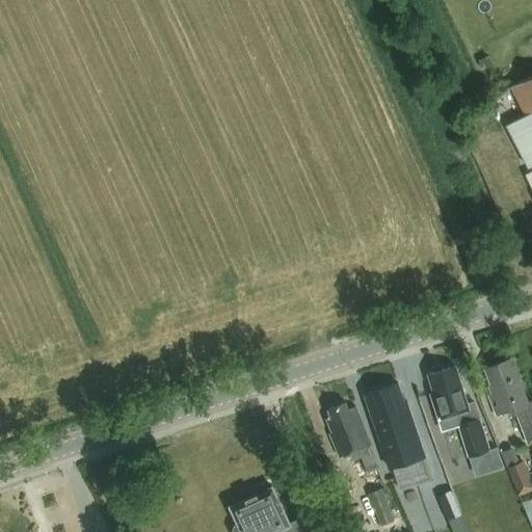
[(490,55),(479,60),(482,70),(494,64),(490,55)]
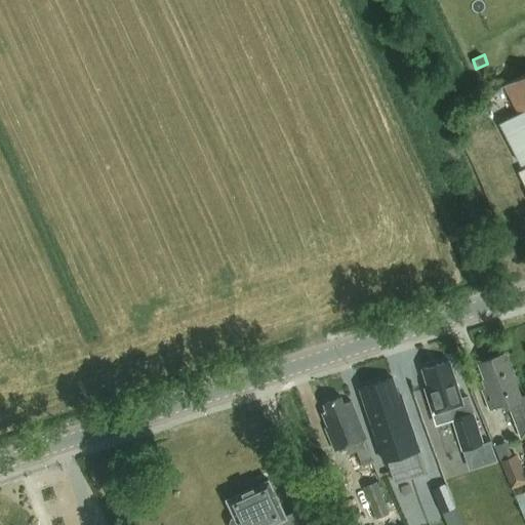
[(522,166),(524,164),(524,77),(507,87),(520,115),(501,124),(522,166)]
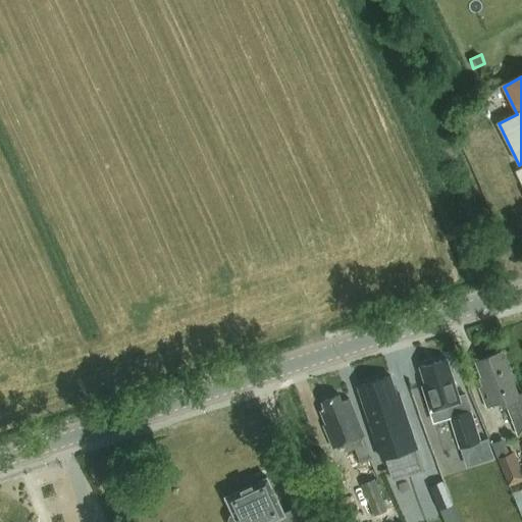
[(502,354),(477,363),(486,388),(480,390),(488,411),(504,405),(506,410),(508,409),(516,429),(517,432),(519,438),(521,436),(521,397),(518,399),(502,354)]
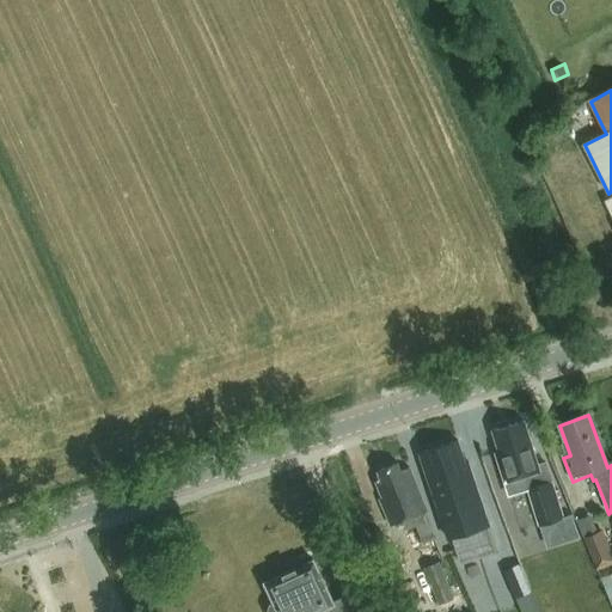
[(524,422),(493,433),(499,453),(496,454),(506,483),(510,497),(530,490),(551,483),(555,482),(548,461),(538,464),(524,422)]
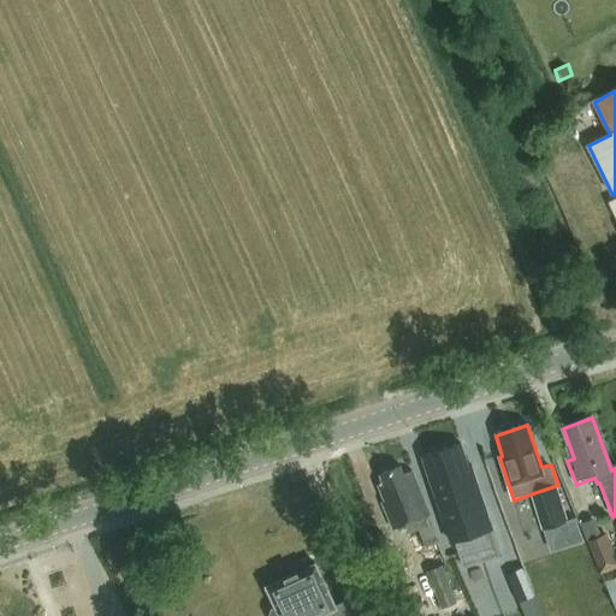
[(451,540),(490,528),(471,466),(467,467),(460,446),(425,458),(451,540)]
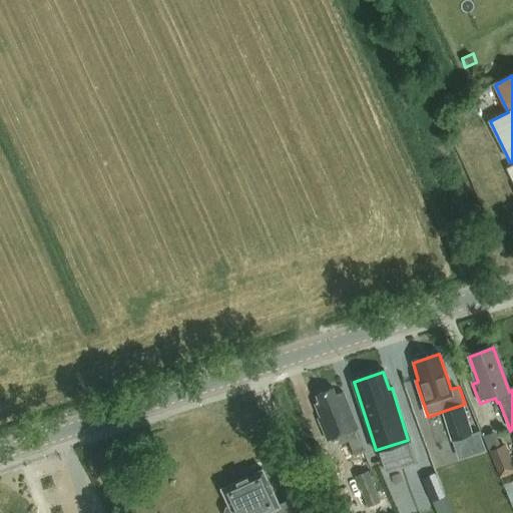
[(319,404),(313,407),(319,421),(316,422),(325,443),(328,442),(339,438),(342,444),(349,441),(355,456),(365,451),(356,430),(358,430),(342,393),(336,396),(334,390),(317,398),(319,404)]
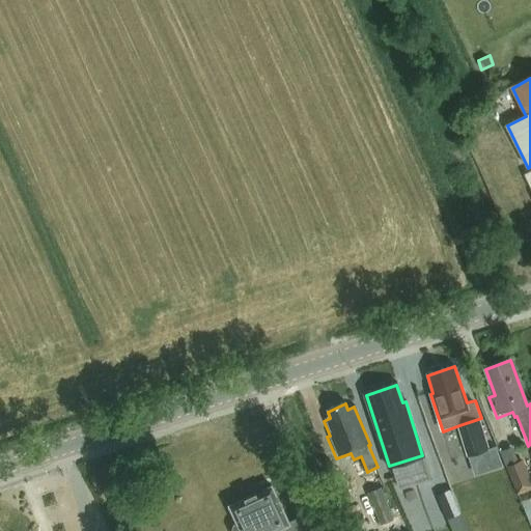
[(478,419),(459,425),(470,456),(488,450),(478,419)]
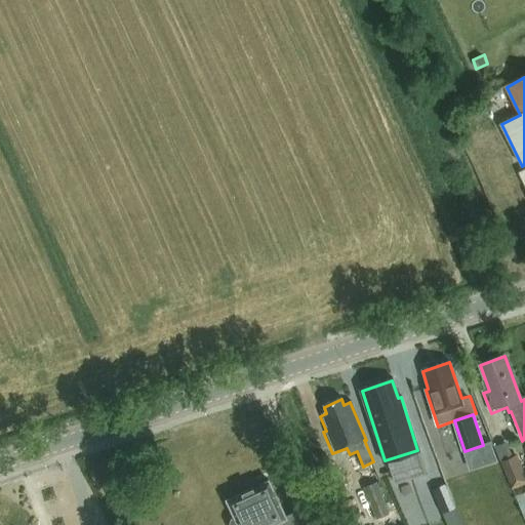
[(524,475),(518,457),(500,465),(512,491),(524,485),(524,475)]
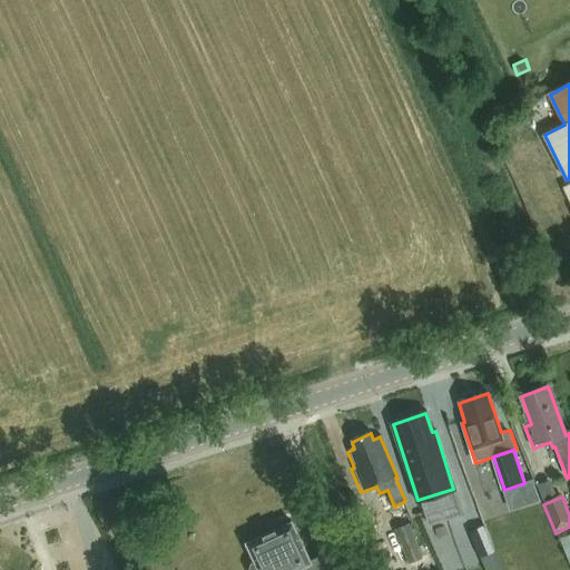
[(303,569),(330,569),(324,556),(310,562),(292,523),(246,543),(256,562),(251,564),(248,569),(297,569),(303,568),(303,569)]
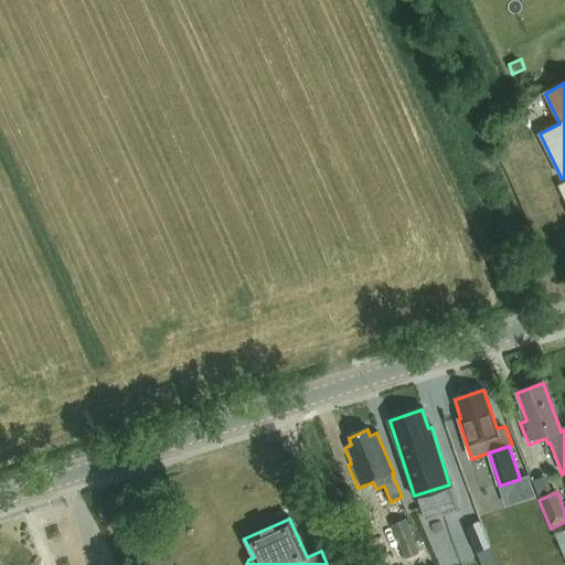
[(480,521),(467,526),(477,552),(491,545),(480,521)]
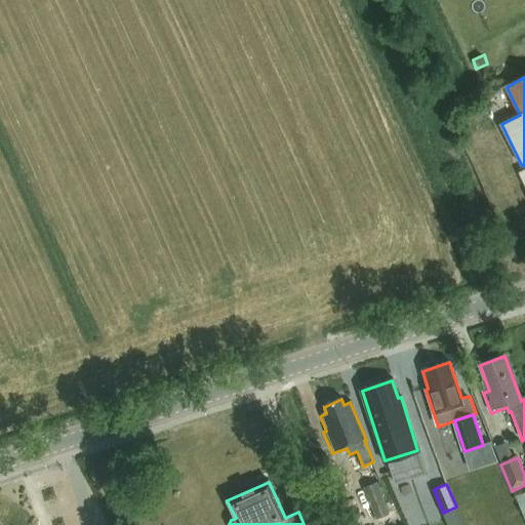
[(376,485),(363,490),(376,522),(390,516),(376,485)]
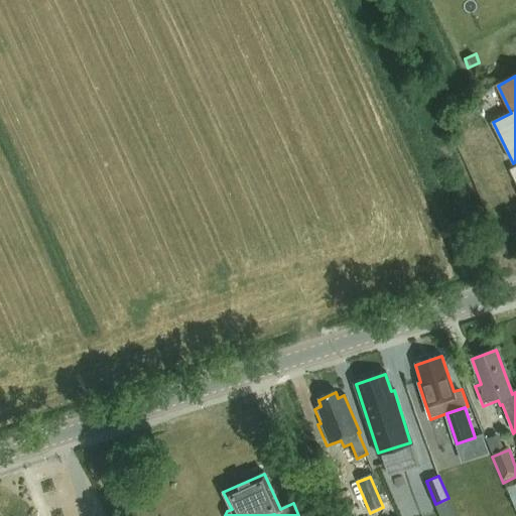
[(515,483),(497,491),(503,507),(515,501),(515,483)]
